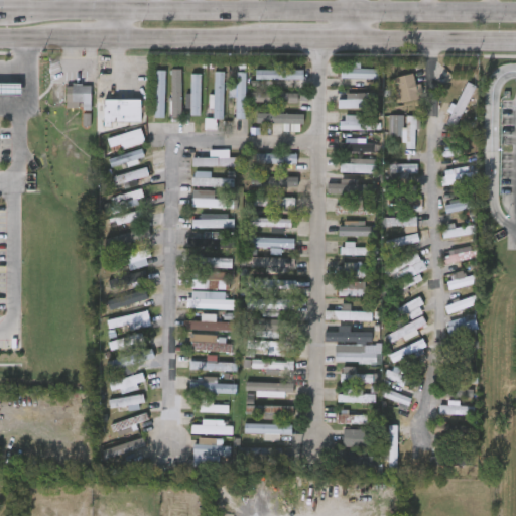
[(342,79),(379,79),(379,70),(361,70),(361,62),(343,61),(342,79)]
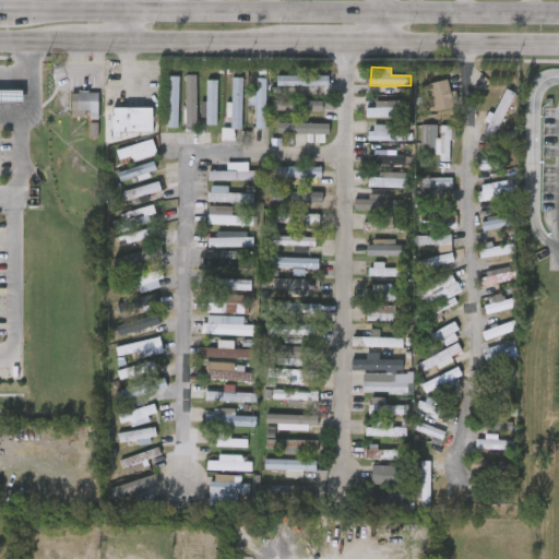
[(329,86),(329,76),(317,76),(317,74),(277,75),(277,87),(329,86)]
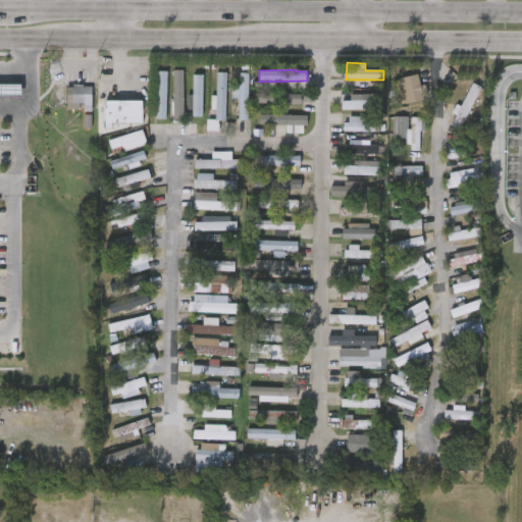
[(174,119),(185,118),(184,70),(173,70),(174,119)]
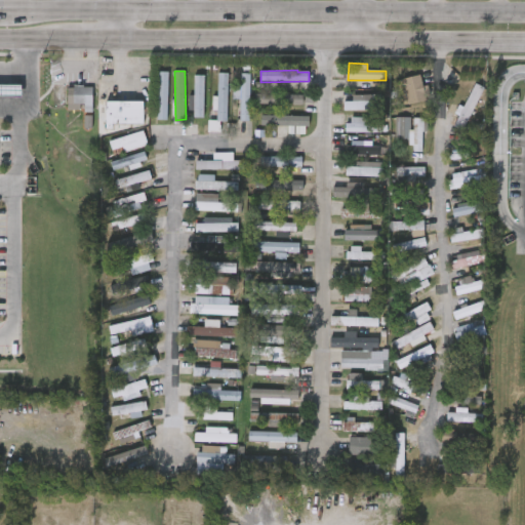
[(168,72),(159,72),(158,120),(168,120),(168,72)]
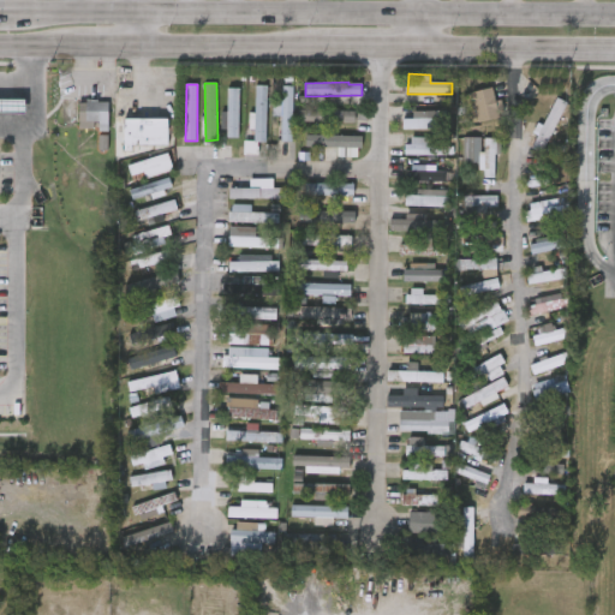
[(249,130),(255,130),(255,142),(266,142),(268,87),(256,85),(256,114),(250,114),(249,130)]
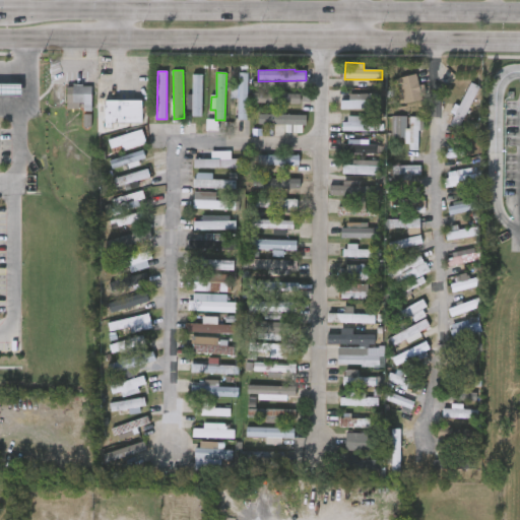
[(249,73),(239,73),(239,83),(232,83),(231,99),(239,99),(238,120),(248,121),(249,73)]
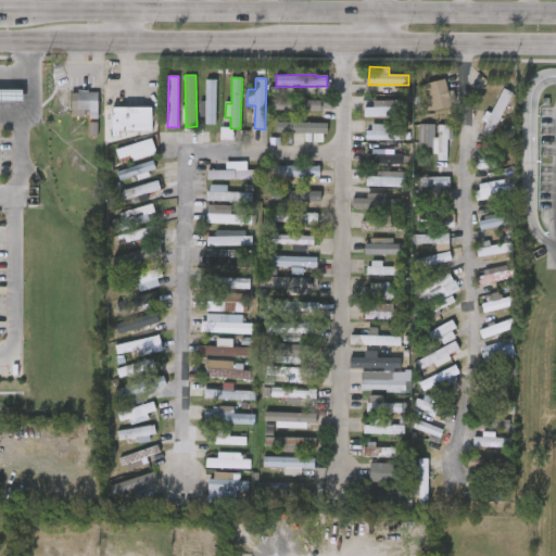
[(216,125),(217,80),(206,79),(205,102),(200,102),(200,117),(206,117),(205,125),(216,125)]
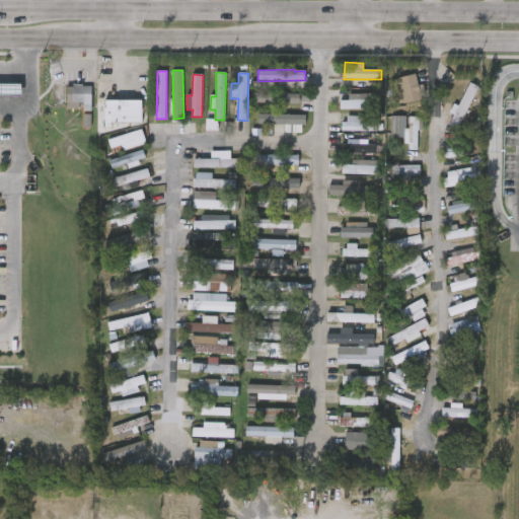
[(422,99),(416,74),(397,78),(404,104),(422,99)]
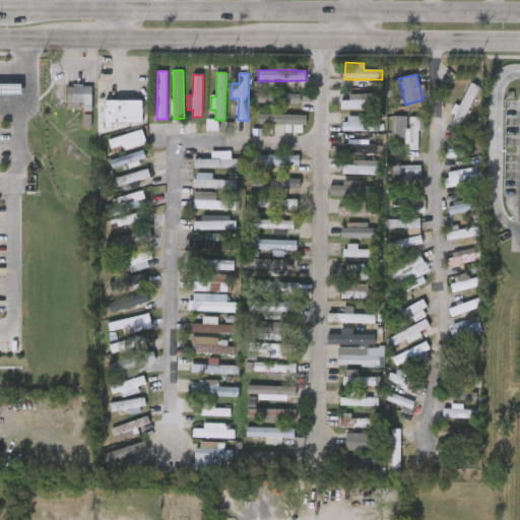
[(450,126),(459,130),(479,87),(470,83),(460,107),(455,105),(451,114),(455,116),(450,126)]
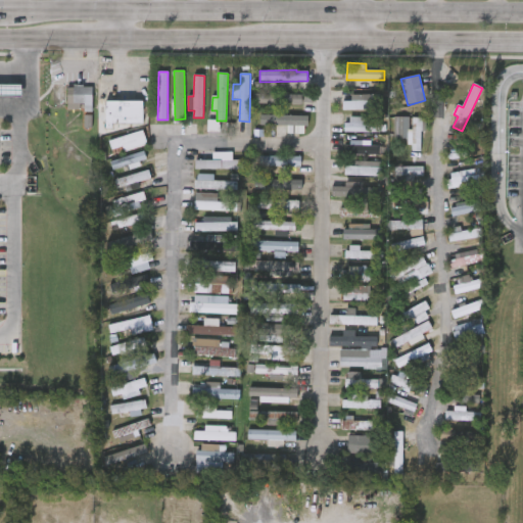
[(92,112),(93,87),(67,86),(66,109),(83,110),(83,111),(92,112)]
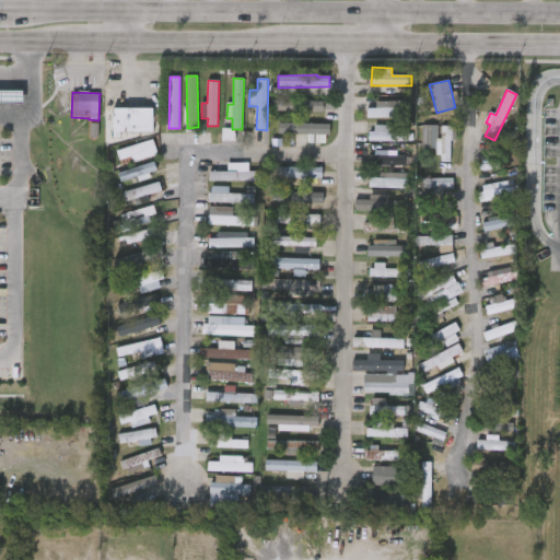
[(324,101),(272,102),(272,112),(324,112),(324,101)]
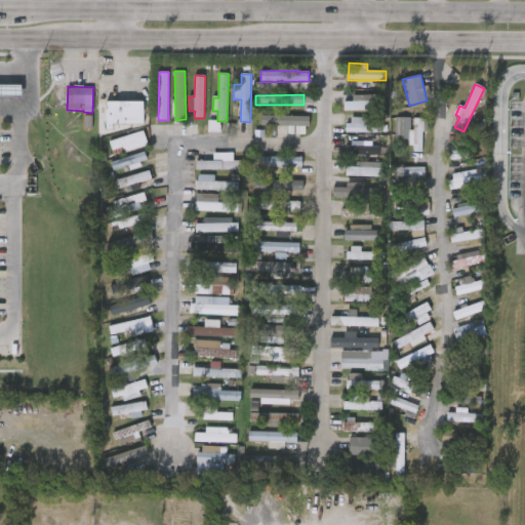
[(381,94),(353,95),(353,102),(345,103),(345,111),(381,110),(381,94)]
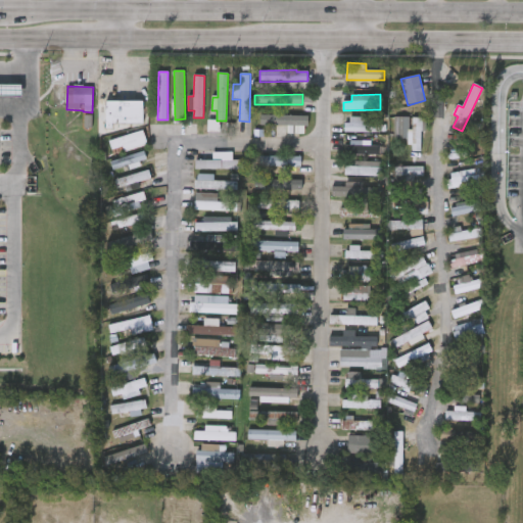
[(105,102),(106,126),(144,125),(143,101),(105,102)]
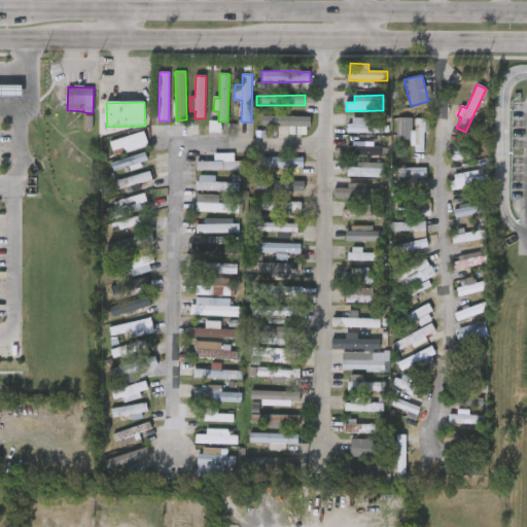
[(310,117),(262,116),(262,127),(291,127),(291,131),(310,131),(310,117)]
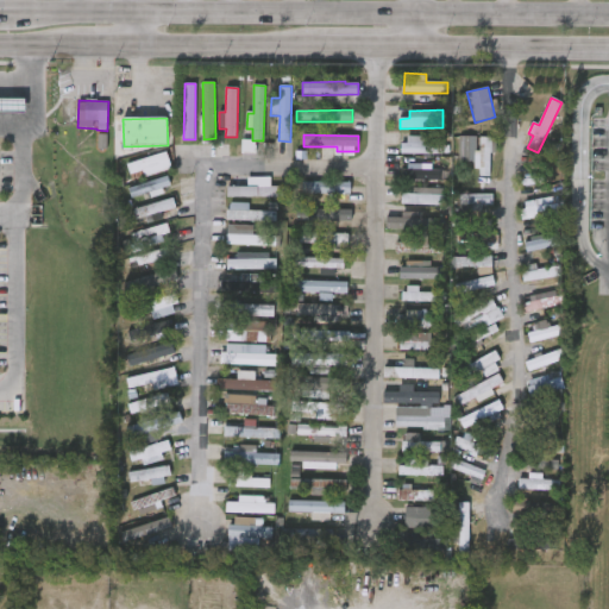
[(405,154),(444,154),(444,144),(426,144),(426,136),(405,136),(405,154)]
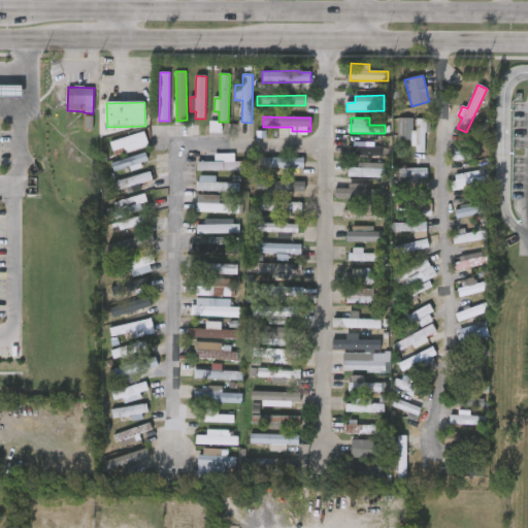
[(426,153),(425,120),(415,120),(415,118),(397,119),(398,139),(414,139),(414,153),(426,153)]
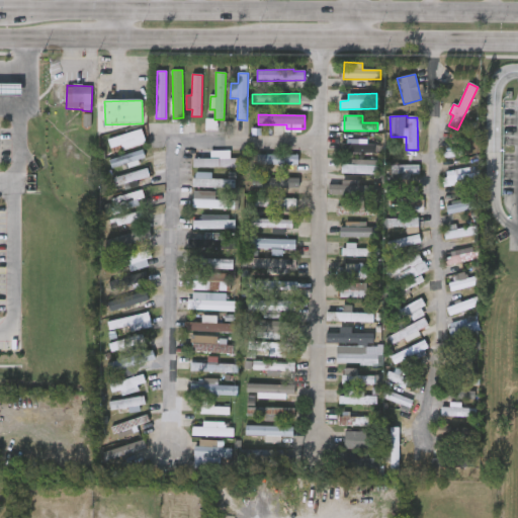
[(205,130),(218,130),(218,119),(206,119),(205,130)]
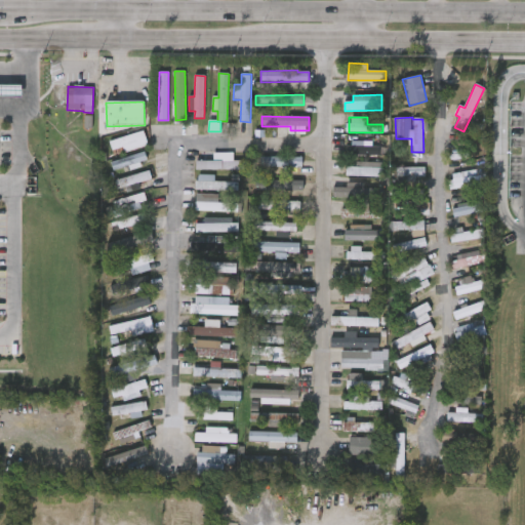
[(124,147),(126,152),(148,145),(144,131),(110,143),(113,151),(124,147)]
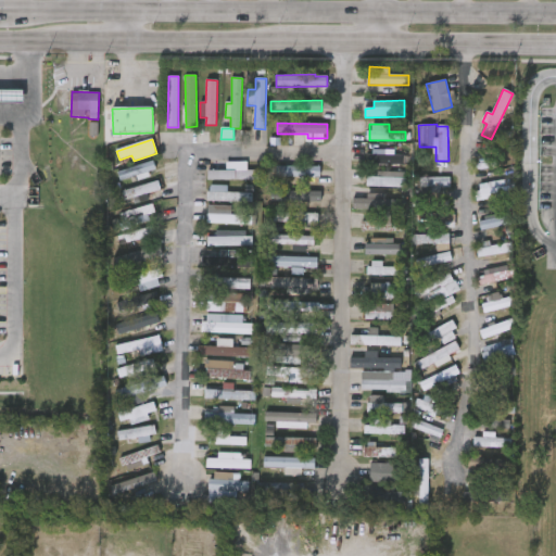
[(406,155),(394,155),(394,151),(367,151),(367,164),(406,164),(406,155)]
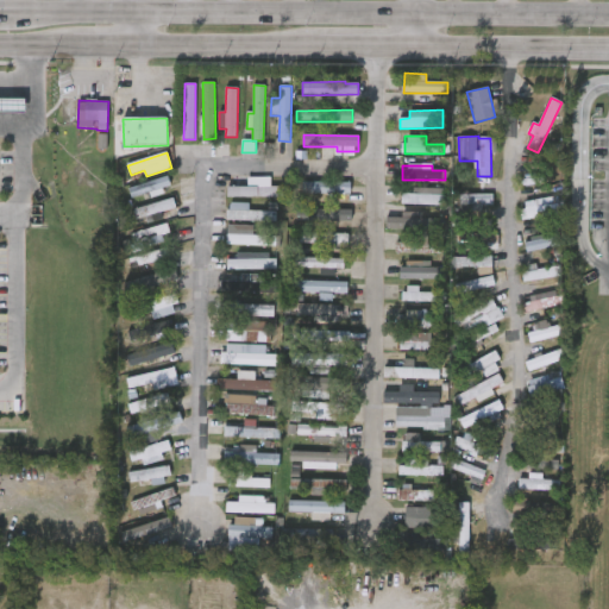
[(129,188),(132,200),(164,190),(163,188),(171,186),(168,176),(129,188)]
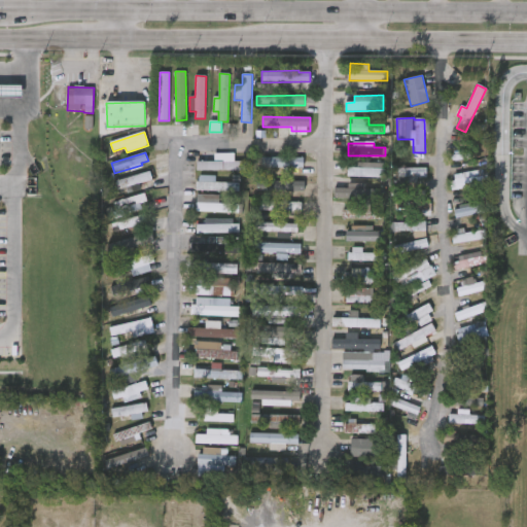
[(246,170),(246,162),(235,162),(235,153),(214,153),(214,162),(197,162),(197,171),(246,170)]
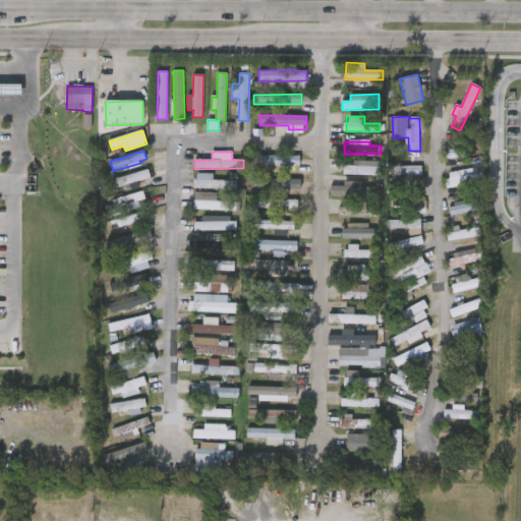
[(300,156),(258,156),(258,166),(300,166),(300,156)]
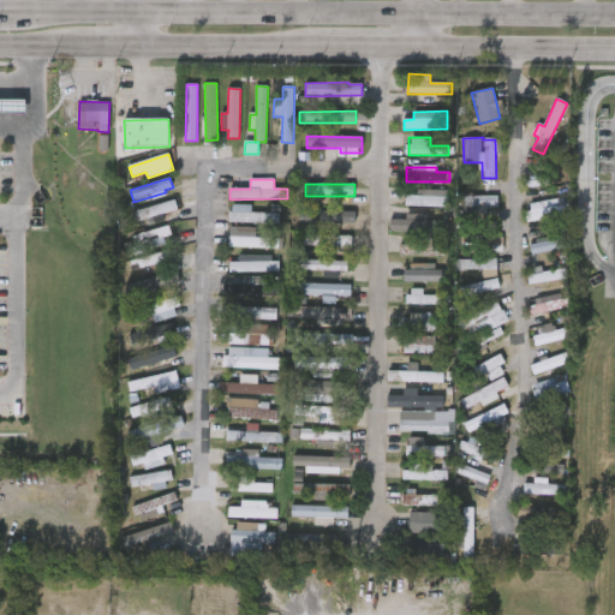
[(451,208),(451,191),(417,190),(417,196),(406,196),(405,207),(451,208)]
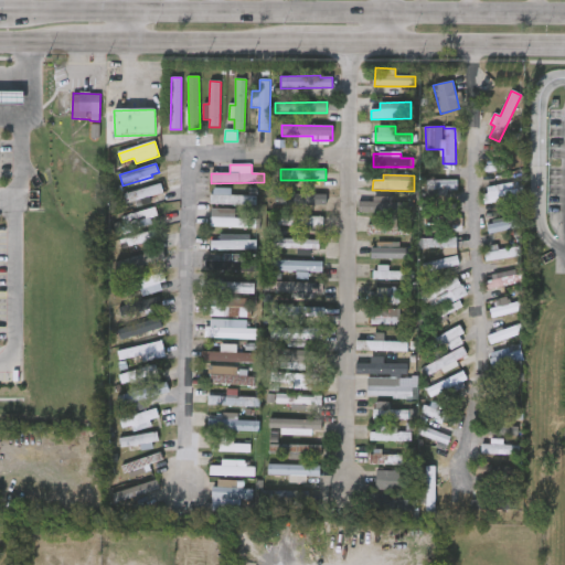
[(457,181),(427,180),(426,195),(448,196),(448,190),(457,190),(457,181)]
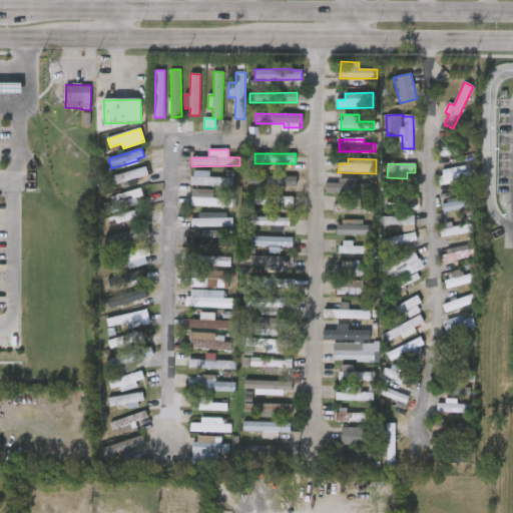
[(133,164),(111,166),(112,174),(134,172),(133,164)]
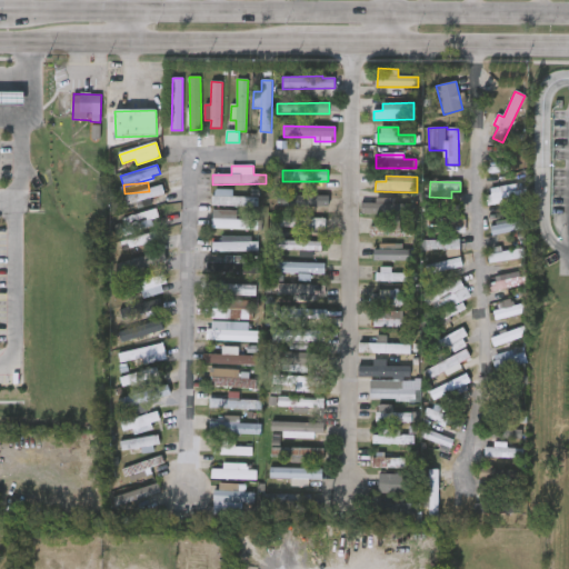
[(488,187),(489,205),(523,202),(522,185),(488,187)]
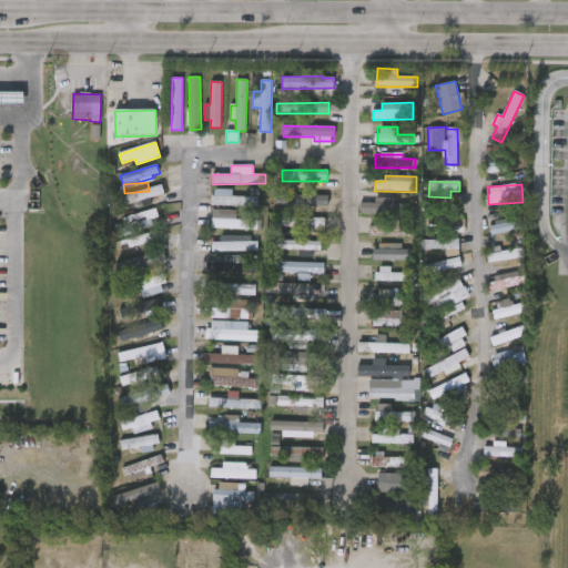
[(164,194),(162,186),(124,195),(128,204),(164,194)]
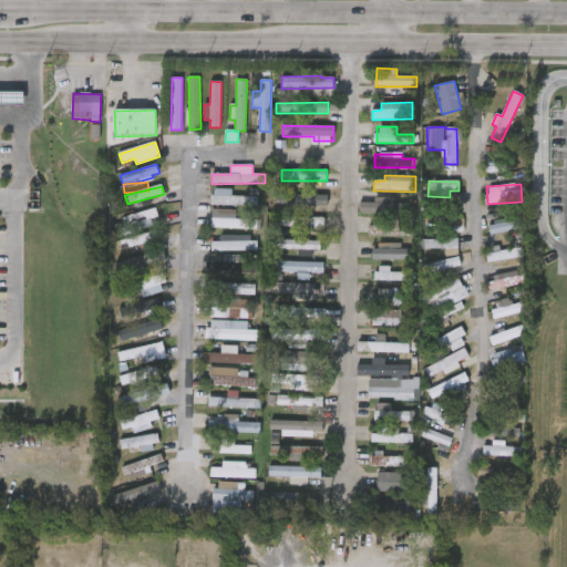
[(233,189),(213,188),(212,205),(257,206),(257,197),(232,197),(233,189)]
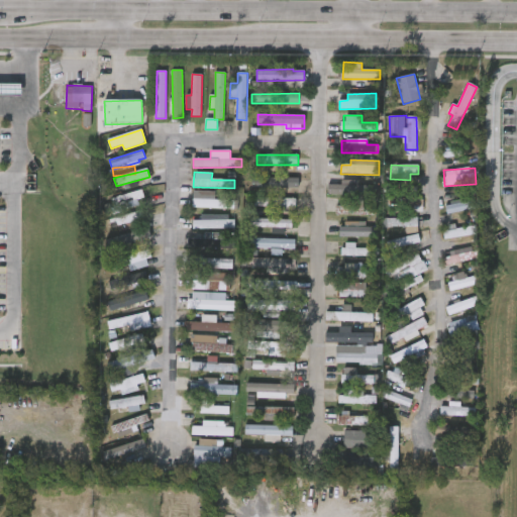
[(298,178),(256,177),(255,186),(298,187),(298,178)]
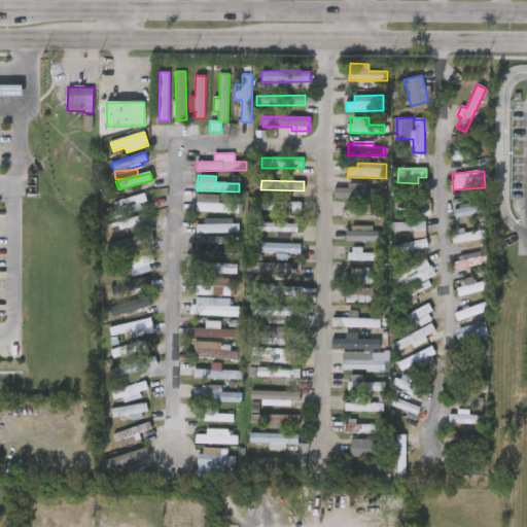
[(334,199),(383,200),(384,188),(335,188),(334,199)]
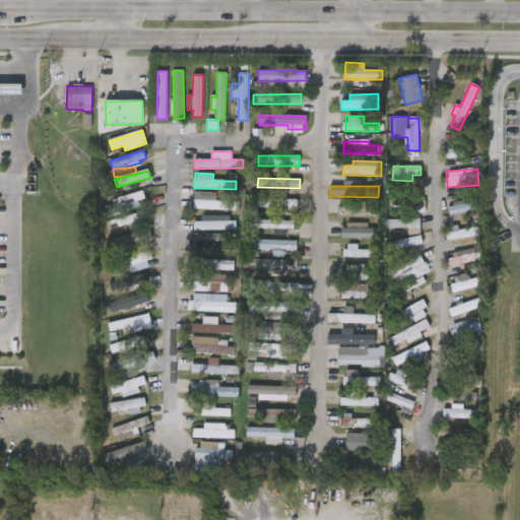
[(112,198),(114,212),(146,206),(143,192),(112,198)]
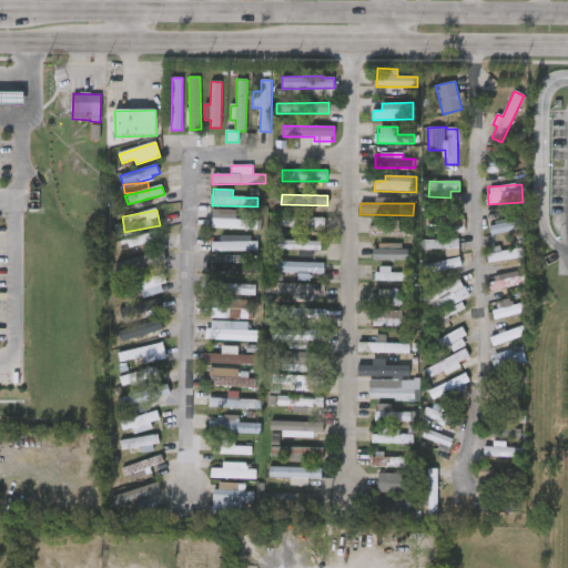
[(212,229),(257,230),(257,221),(236,220),(236,211),(212,210),(212,229)]
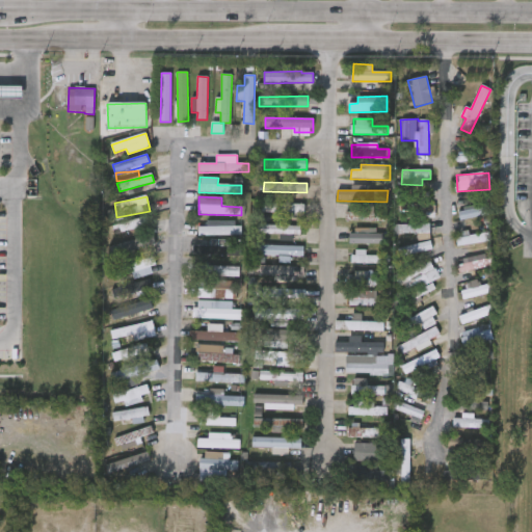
[(304,213),(304,205),(262,204),(262,213),(304,213)]
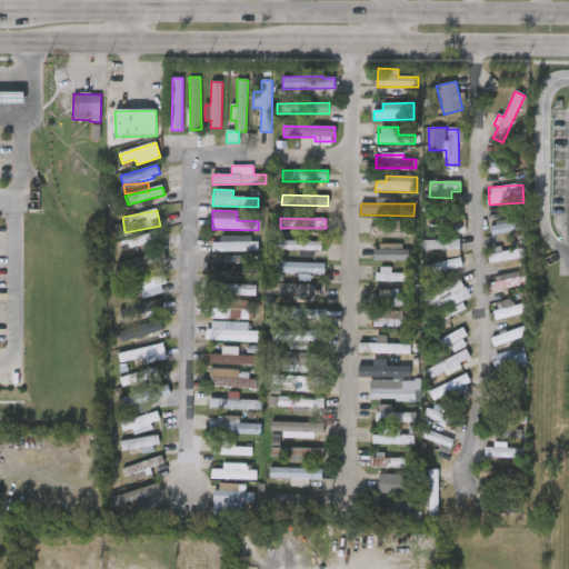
[(427,226),(466,227),(466,219),(427,218),(427,226)]
